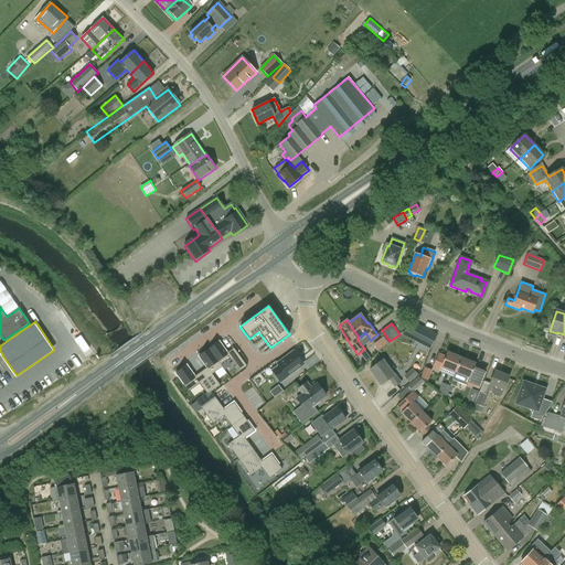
[(413,323),(403,332),(420,341),(426,330),(413,323)]
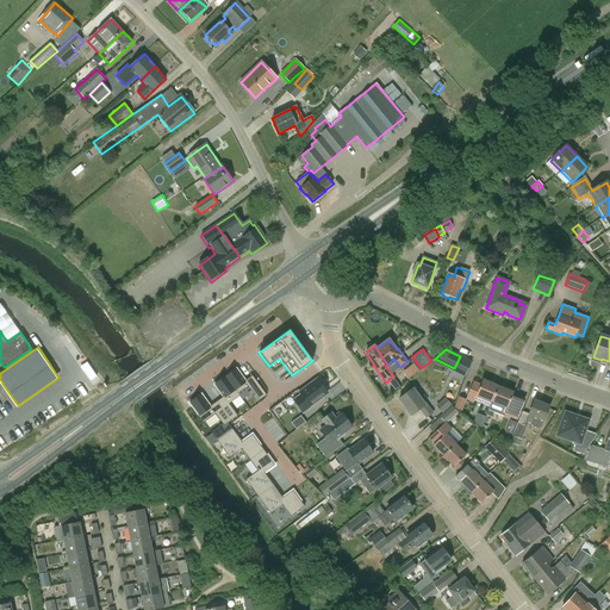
[(419,371),(414,363),(403,373),(409,380),(419,371)]
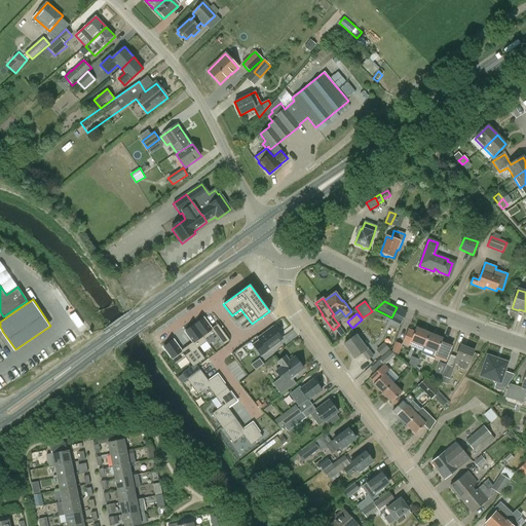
[(194,325),(207,342),(216,335),(223,345),(230,341),(218,324),(212,329),(203,318),(194,325)]
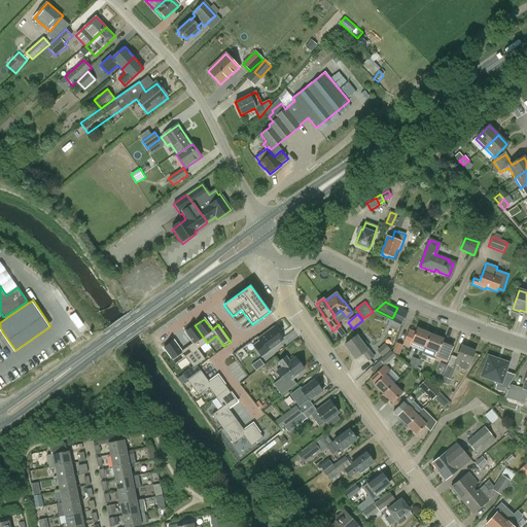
[(194,343),(187,347),(200,364),(206,359),(198,349),(207,343),(195,325),(185,332),(194,343)]
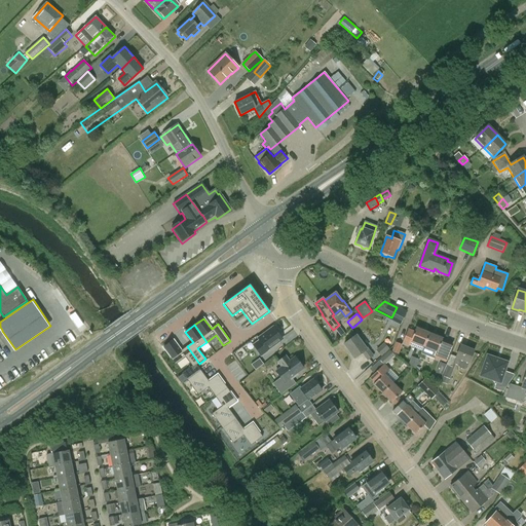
[(339,326),(335,329),(340,336),(344,333),(339,326)]
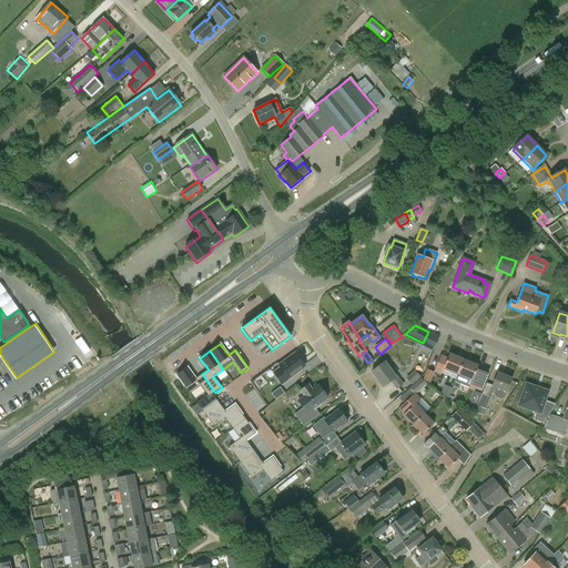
[(267,373),(277,387),(290,378),(288,377),(305,366),(296,353),(284,362),(267,373)]
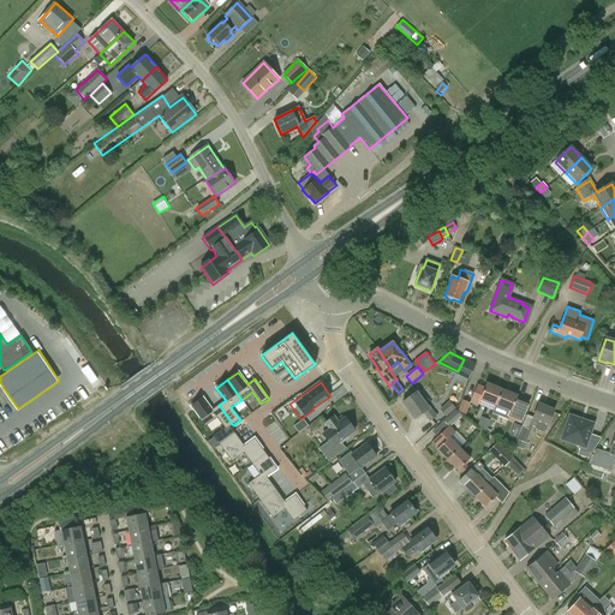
[(496,405),(495,405),(501,389),(485,383),(483,389),(476,386),(470,400),(478,404),(494,410),(496,405)]
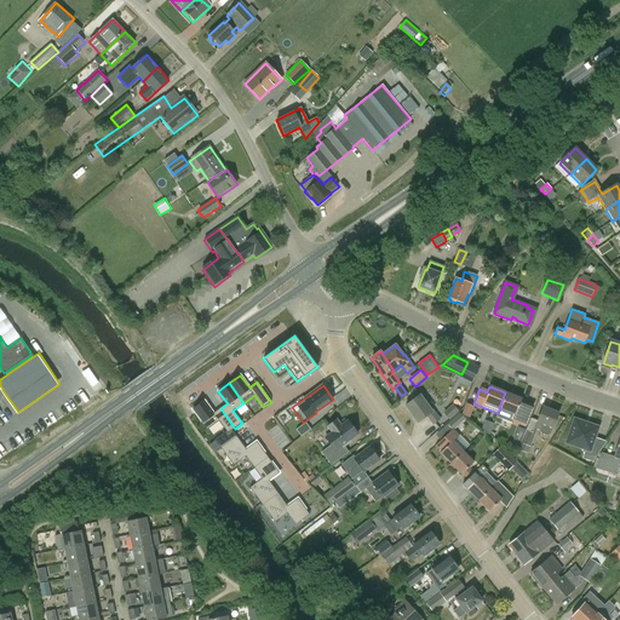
[(520,405),(521,399),(505,392),(499,408),(500,408),(498,413),(498,415),(505,418),(507,412),(515,414),(512,419),(521,422),(526,407),(520,405)]
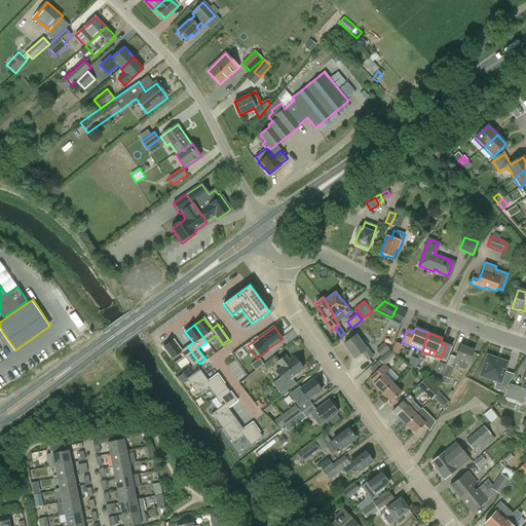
[(355,358),(363,352),(368,361),(373,357),(368,348),(367,349),(357,335),(345,343),(355,358)]
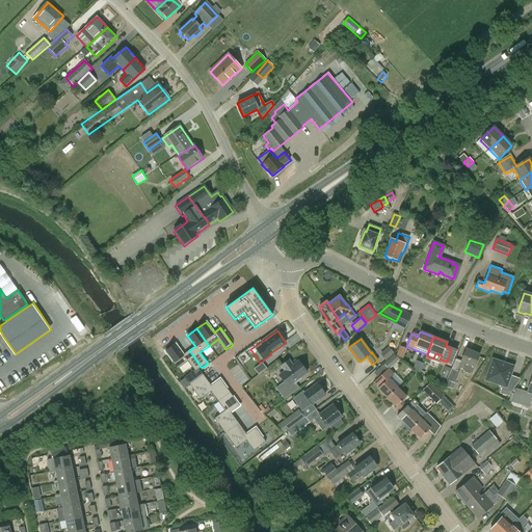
[(197,370),(202,368),(189,350),(183,354),(176,344),(165,351),(174,362),(173,363),(177,369),(188,362),(195,372),(197,370)]
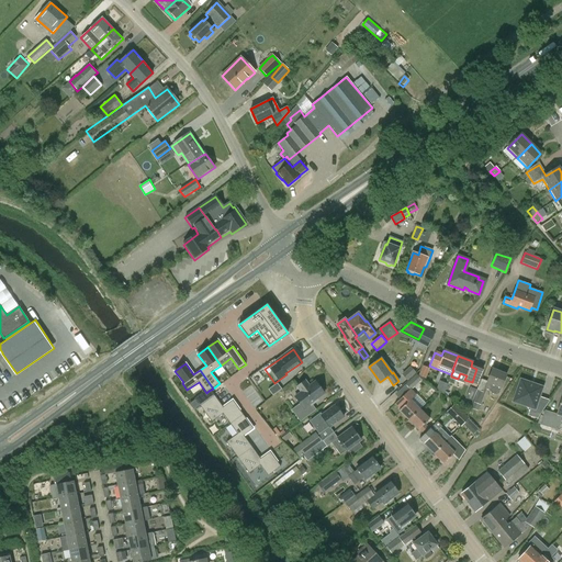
[(425,379),(429,369),(423,366),(418,377),(425,379)]
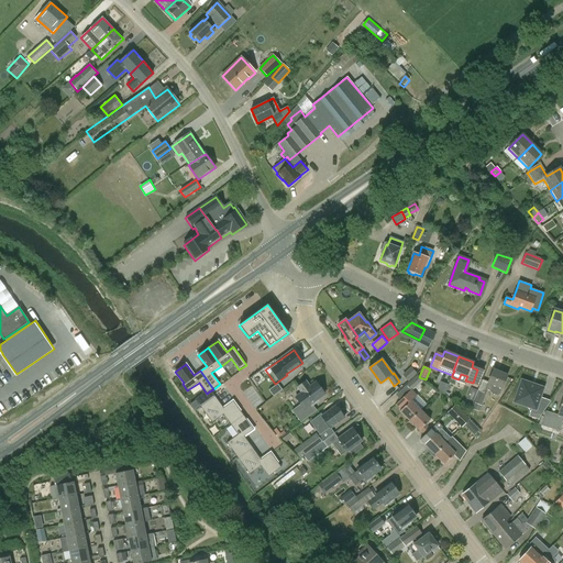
[(408,382),(417,374),(411,367),(403,375),(408,382)]
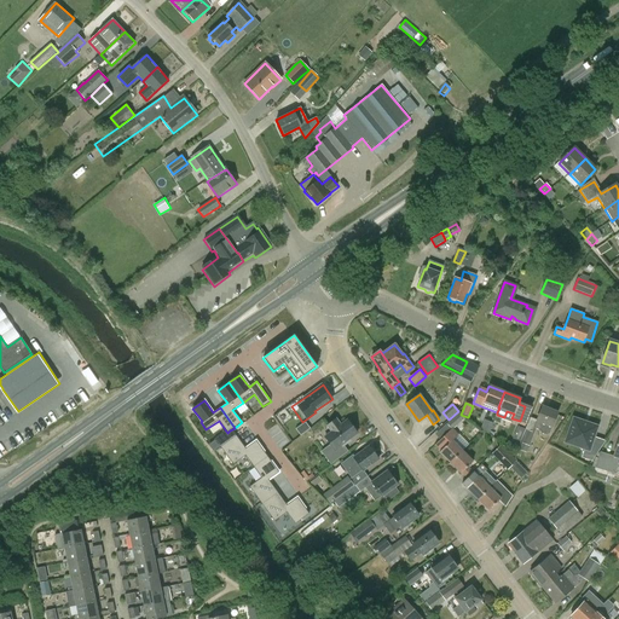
[(549,434),(551,427),(553,427),(557,412),(542,406),(534,428),(539,431),(541,433),(547,435),(549,434)]
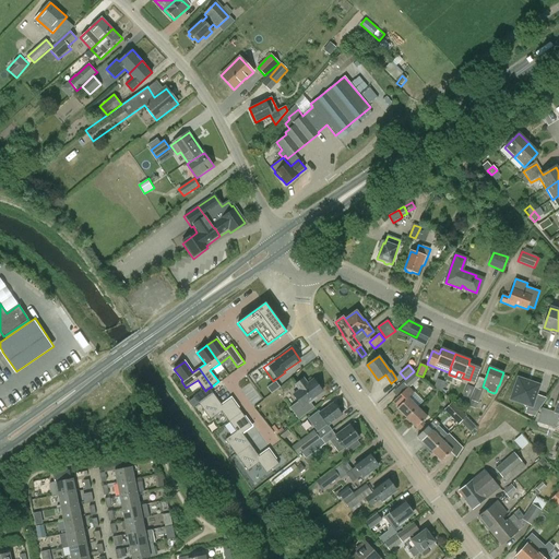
[(409,388),(420,378),(415,372),(403,382),(407,387),(408,389),(409,388)]
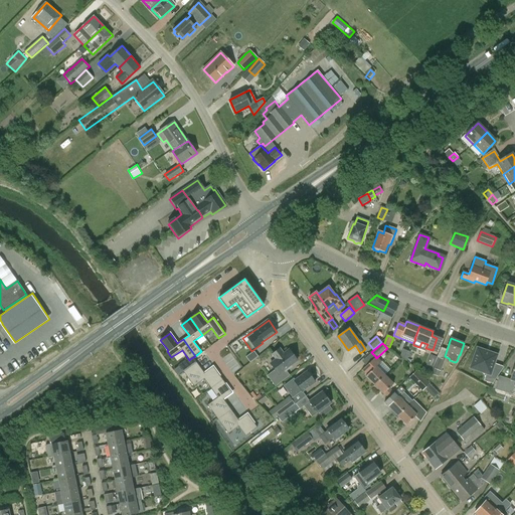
[(262,345),(255,350),(259,354),(265,349),(262,345)]
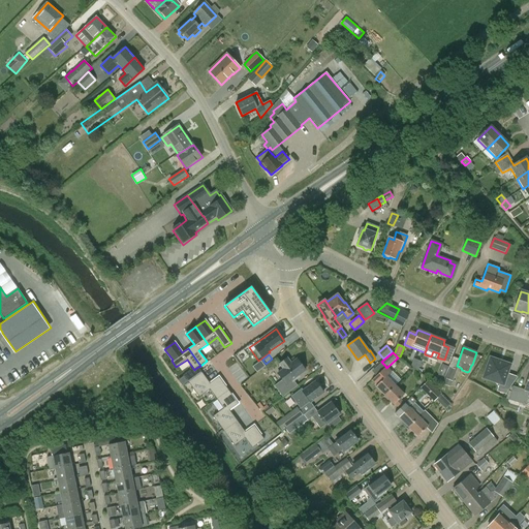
[(299,375),(306,370),(298,359),(292,363),(288,358),(280,364),(284,369),(277,373),(282,380),(275,385),(282,397),(298,386),(293,381),(300,377),(299,375)]
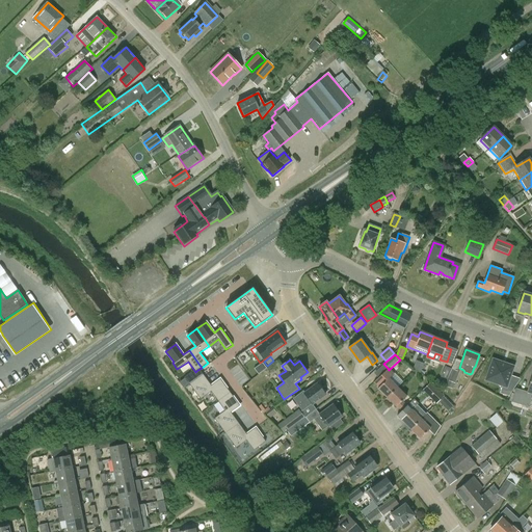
[(513,367),(493,360),(485,380),(506,388),(513,367)]
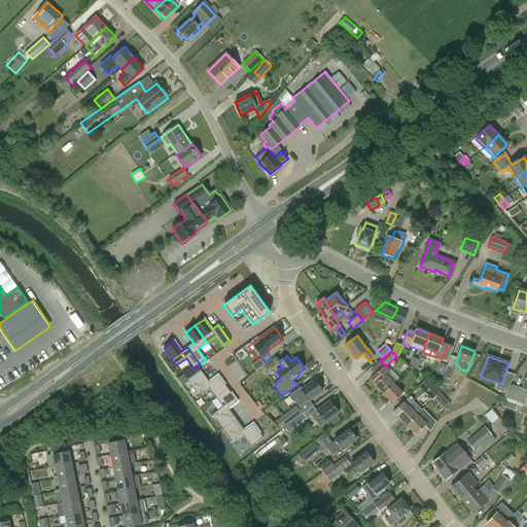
[(416,369),(419,359),(413,357),(410,365),(416,369)]
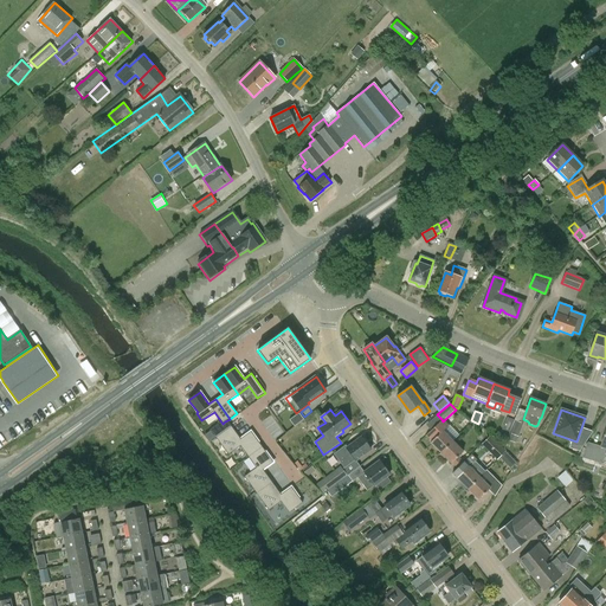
[(295,426),(304,419),(298,413),(289,420),(295,426)]
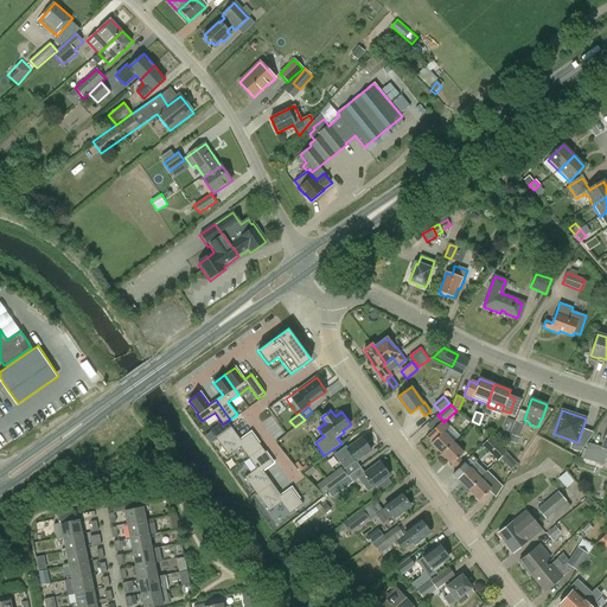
[(512,430),(516,421),(509,417),(504,428),(512,430)]
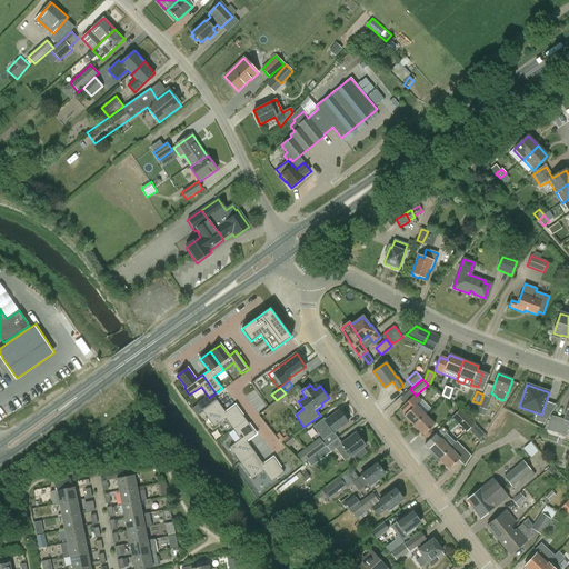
[(416,396),(415,393),(409,399),(415,405),(415,403),(416,405),(421,399),(417,395),(416,396)]
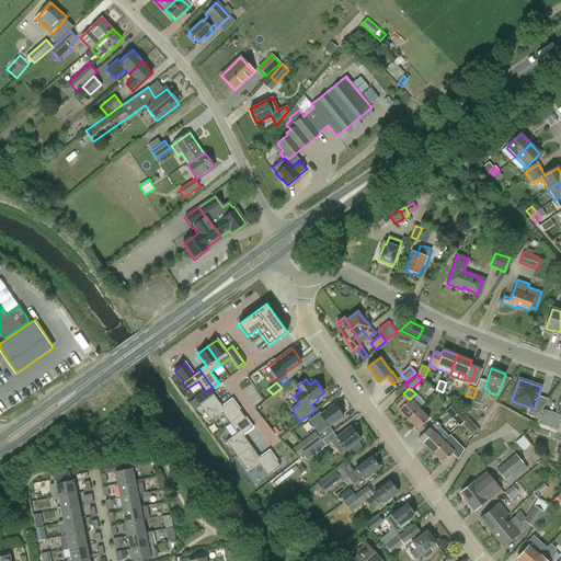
[(194,398),(195,399),(199,405),(199,404),(213,396),(208,390),(206,392),(205,390),(194,398)]
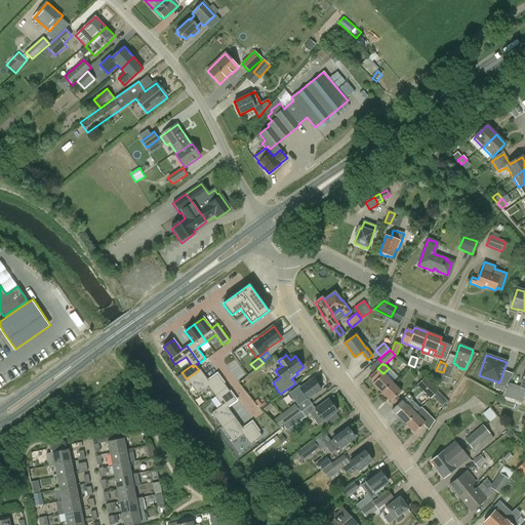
[(449,378),(453,367),(447,365),(443,376),(449,378)]
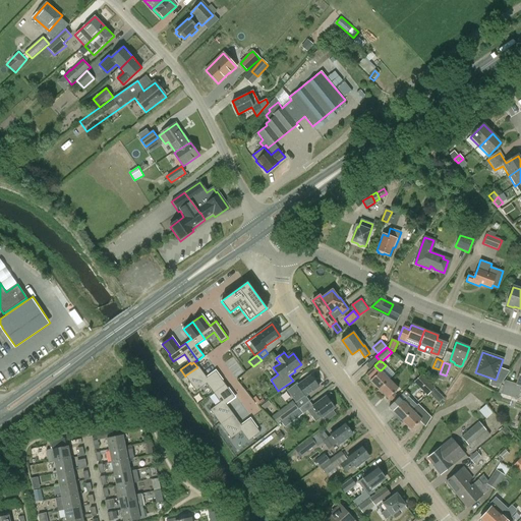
[(370,380),(380,389),(389,379),(381,370),(380,369),(380,370),(374,365),(366,374),(371,379),(370,380)]
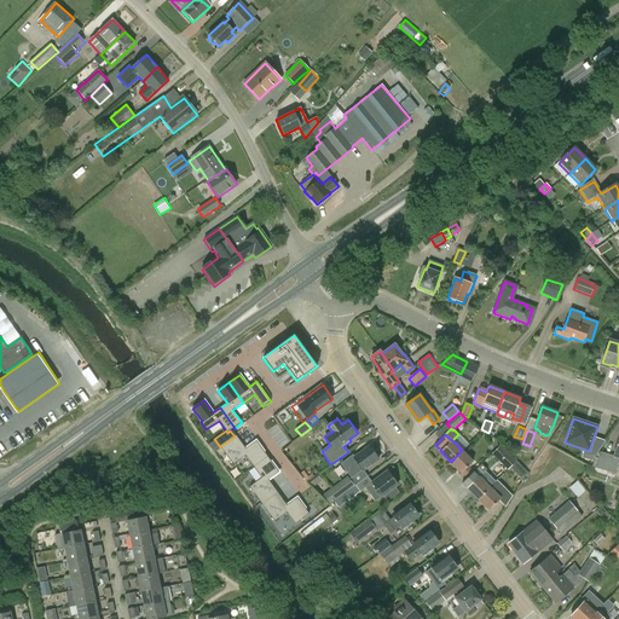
[(246,456),(254,467),(267,457),(256,441),(246,449),(236,435),(220,447),(233,464),(246,456)]
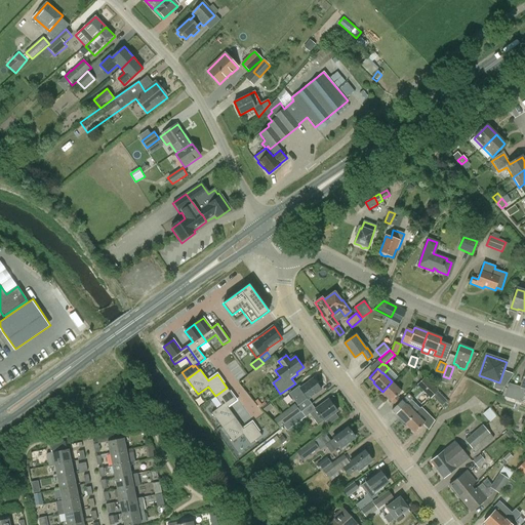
[(524,389),(524,388),(524,370),(520,389),(514,387),(510,398),(521,401),(524,389)]
